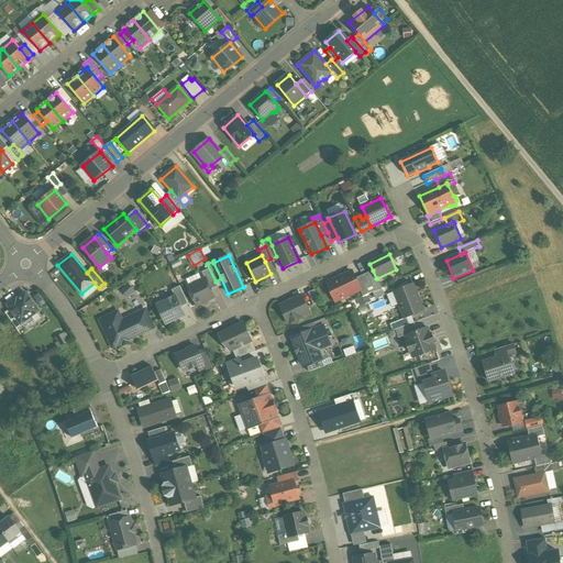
[(218,287),(209,269),(202,272),(206,279),(211,290),(218,287)]
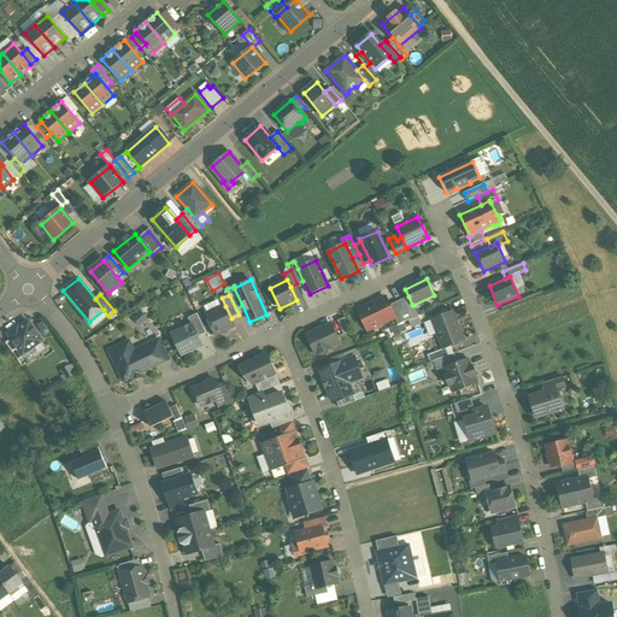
[(412,305),(409,297),(403,300),(411,319),(418,316),(413,305),(412,305)]
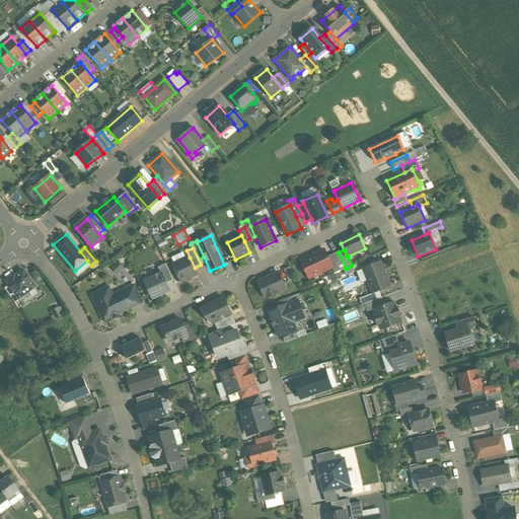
[(324,250),(302,262),(309,278),(331,268),(332,268),(327,257),(324,250)]
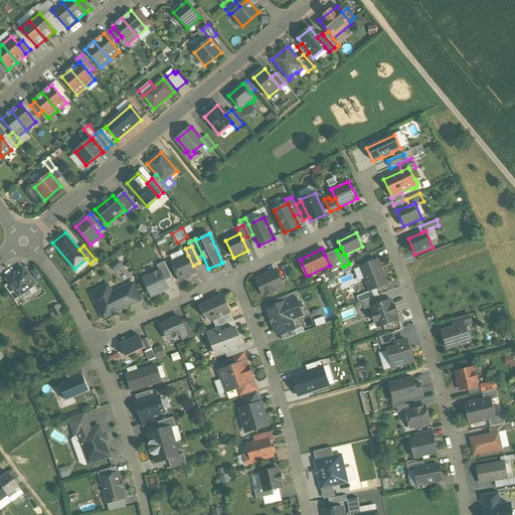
[(336,250),(325,255),(330,266),(329,266),(332,272),(343,267),(336,250)]
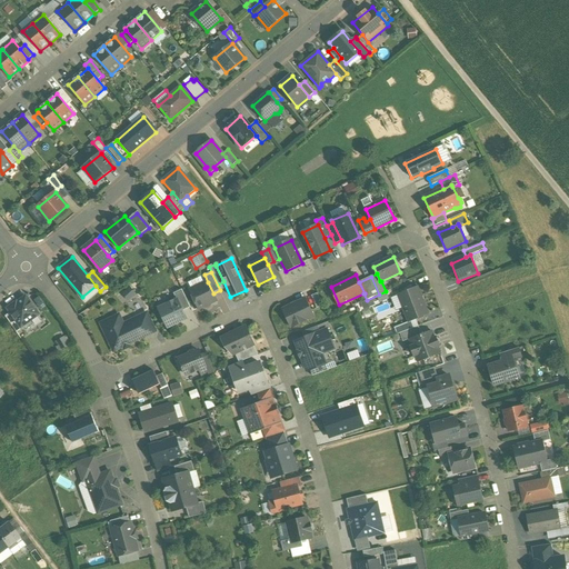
[(208,282),(190,291),(199,309),(217,300),(213,293),(208,282)]
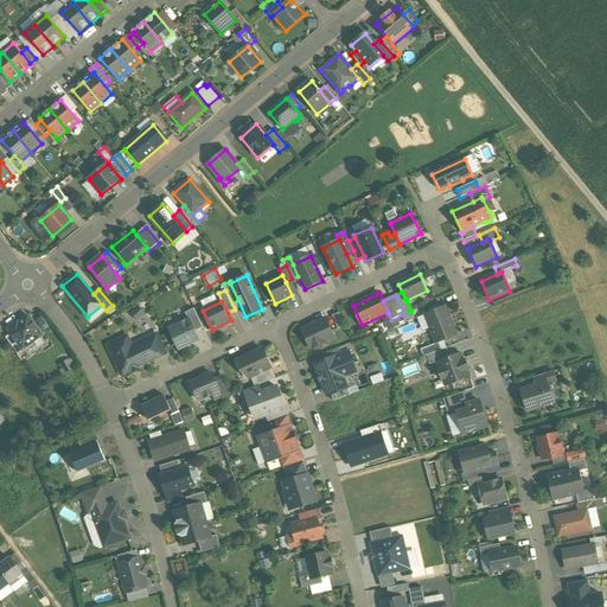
[(131,313),(136,320),(145,313),(139,306),(131,313)]
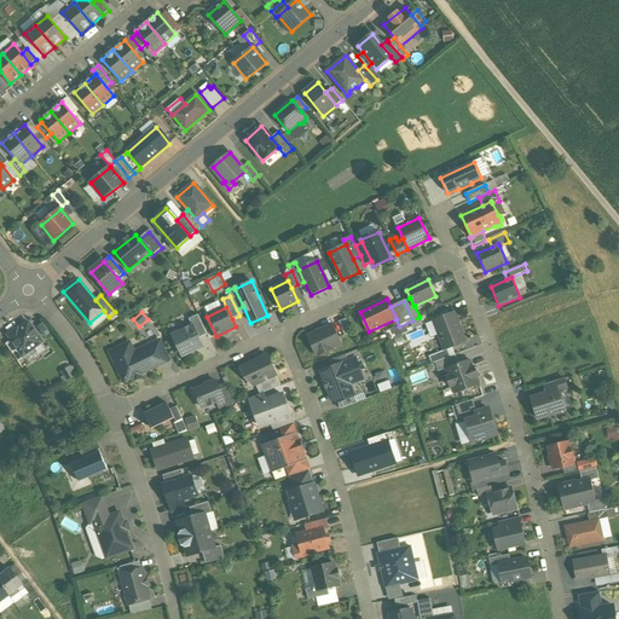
[(453,312),(433,320),(445,351),(466,342),(453,312)]
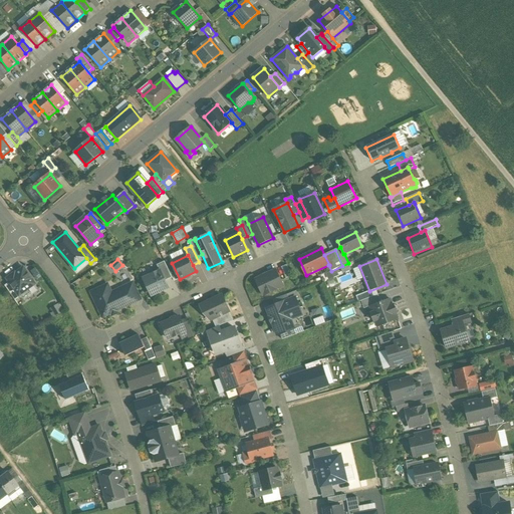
[(172,278),(165,261),(157,265),(158,268),(160,271),(165,281),(172,278)]
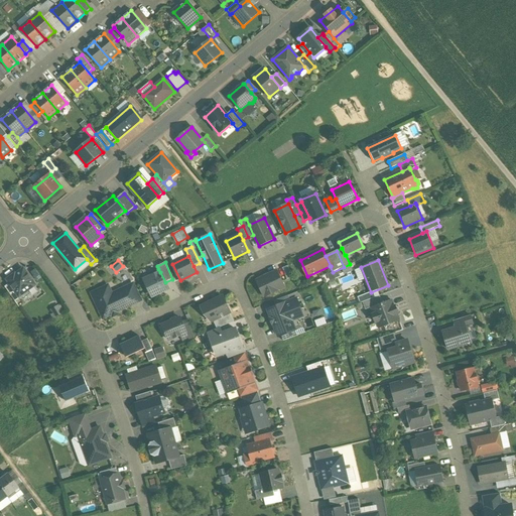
[(288,266),(282,268),(287,279),(292,277),(288,266)]
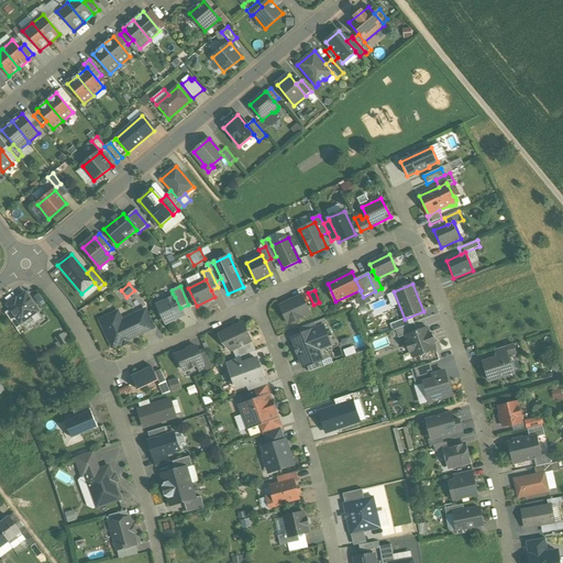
[(25,294),(17,300),(17,299),(8,306),(10,309),(21,324),(39,311),(25,294)]
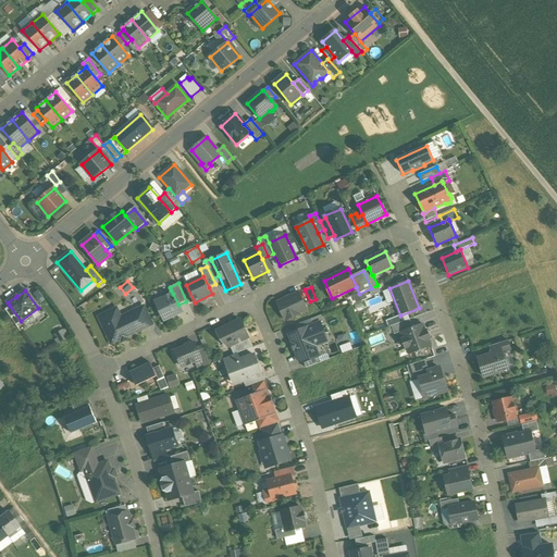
[(171,291),(160,296),(162,299),(173,294),(171,291)]
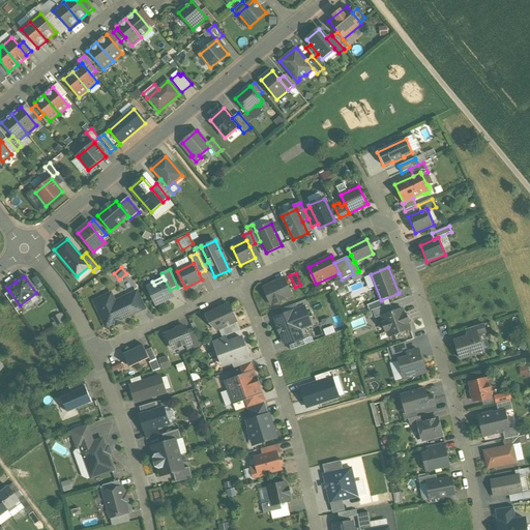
[(285,278),(263,288),(271,305),(293,295),(285,278)]
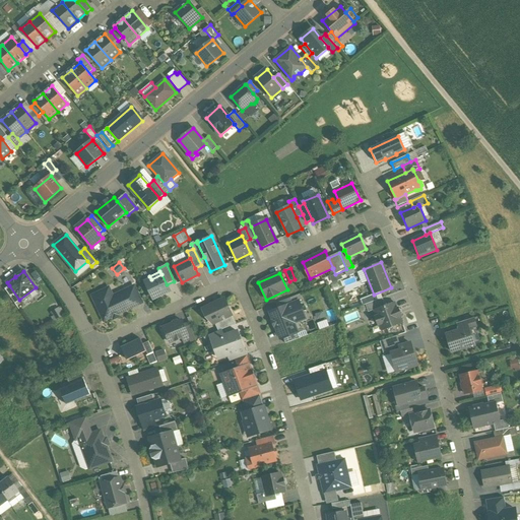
[(151,279),(145,282),(153,299),(170,290),(167,284),(161,274),(151,279)]
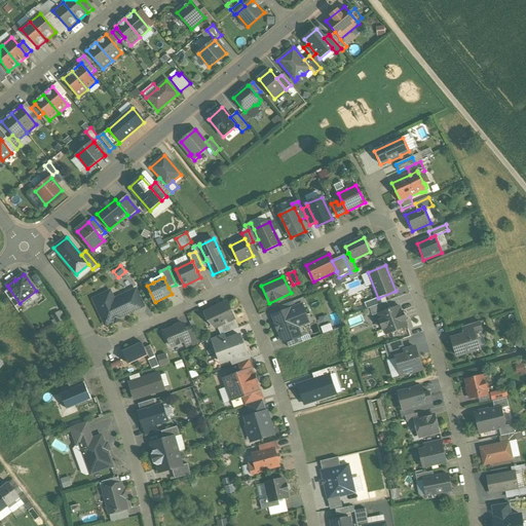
[(20,303),(9,289),(5,293),(15,307),(21,304),(20,303)]
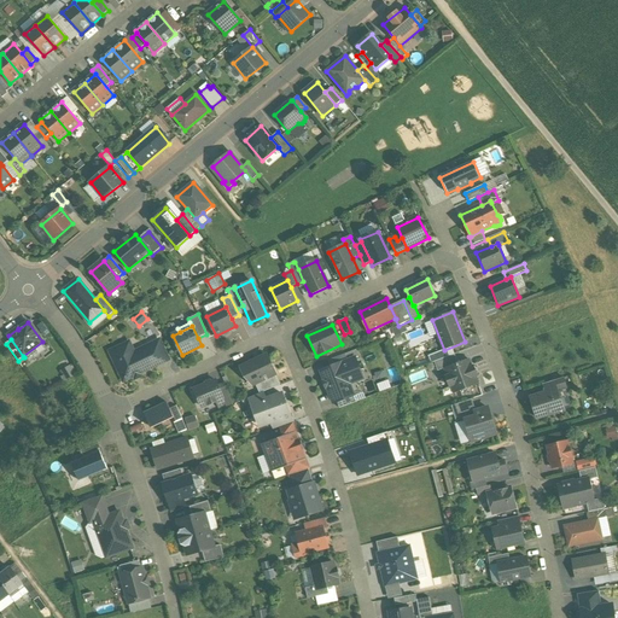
[(159,340),(149,345),(157,366),(169,360),(159,340)]
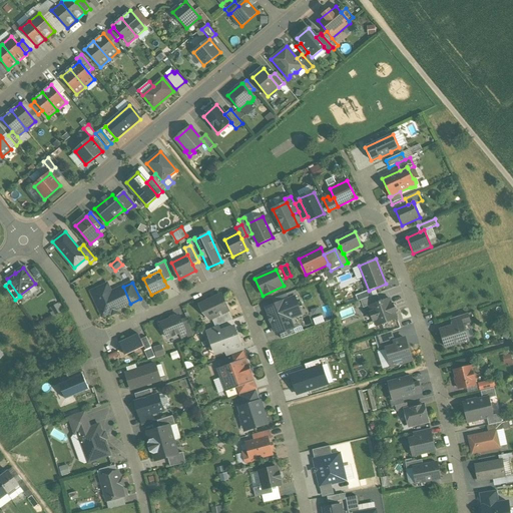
[(123,287),(110,294),(106,292),(103,287),(91,292),(102,317),(130,304),(123,287)]
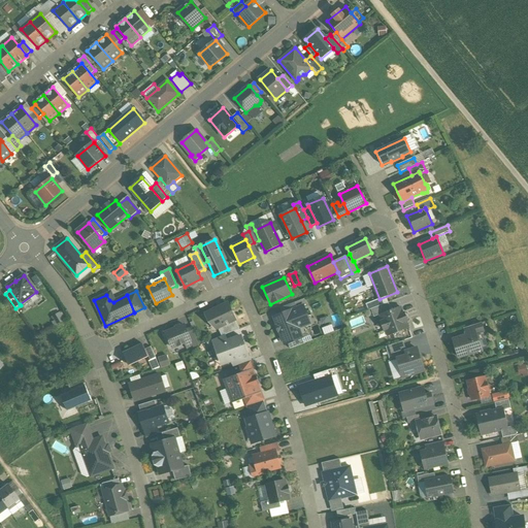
[(295,303),(281,308),(283,315),(297,308),(295,303)]
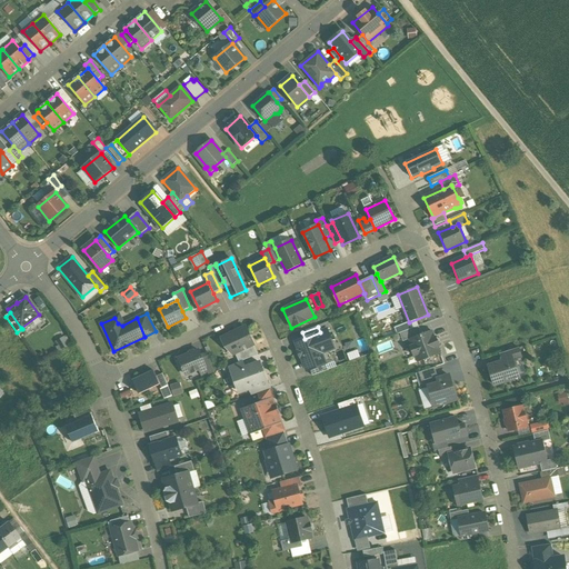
[(419,327),(400,333),(403,341),(410,339),(421,335),(419,327)]
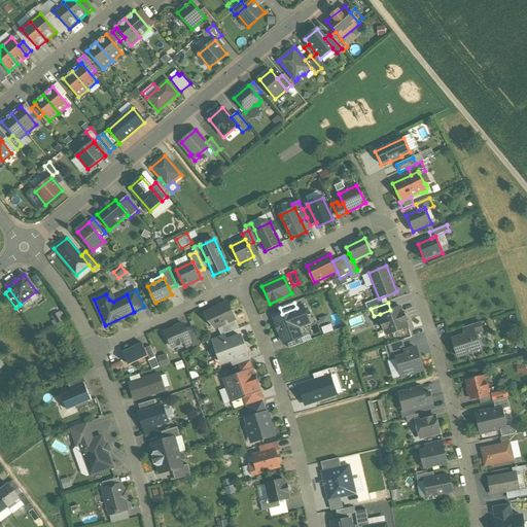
[(227,304),(209,312),(213,320),(216,328),(217,327),(234,319),(235,319),(227,304)]
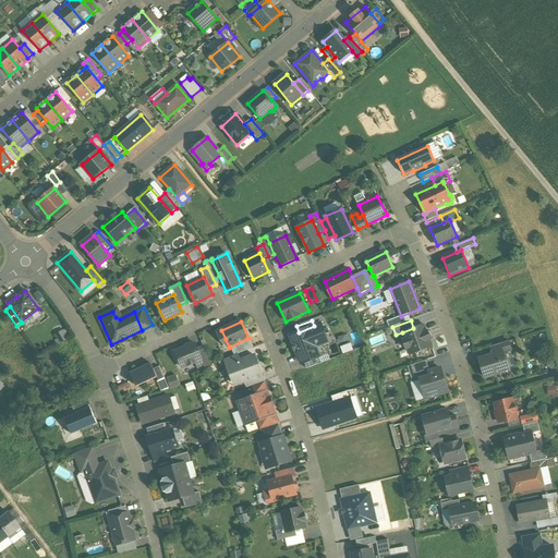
[(299,332),(290,336),(301,364),(304,363),(319,356),(315,347),(327,342),(320,324),(314,326),(299,332)]
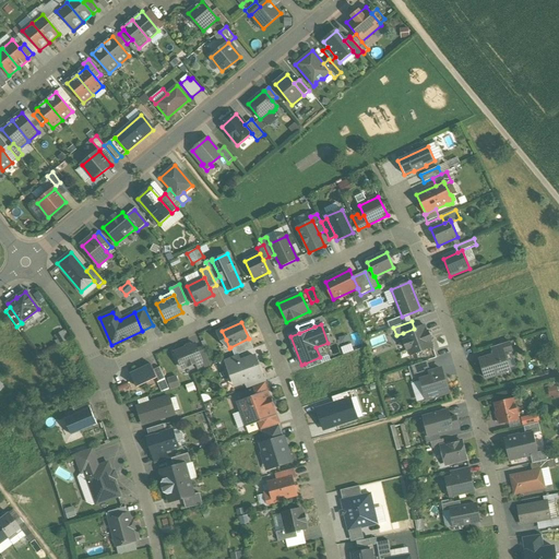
[(414,329),(403,333),(405,341),(403,342),(406,349),(408,348),(411,356),(432,348),(430,341),(432,340),(429,332),(427,332),(424,325),(414,329)]
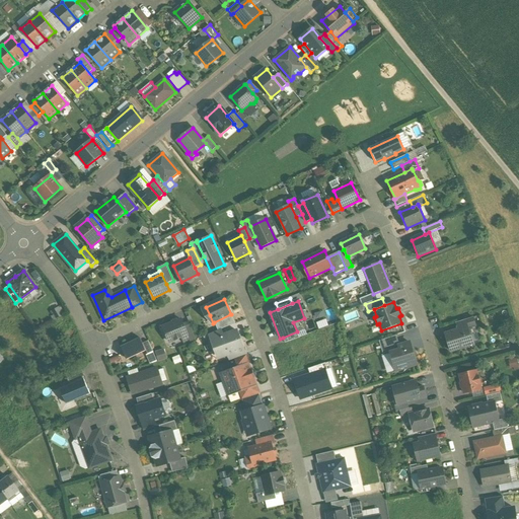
[(58,316),(66,312),(63,305),(55,309),(58,316)]
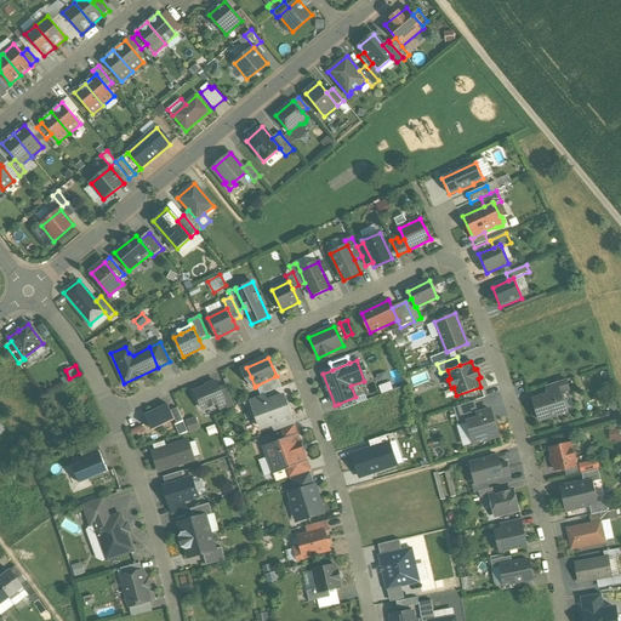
[(275,376),(256,386),(261,396),(265,394),(281,387),(275,376)]
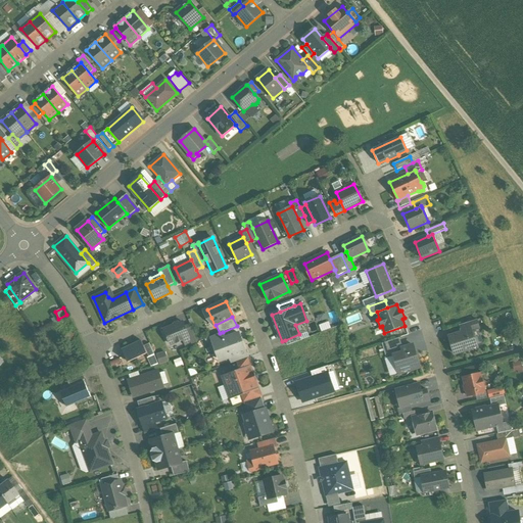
[(477,320),(460,326),(462,333),(471,330),(471,331),(479,328),(477,320)]
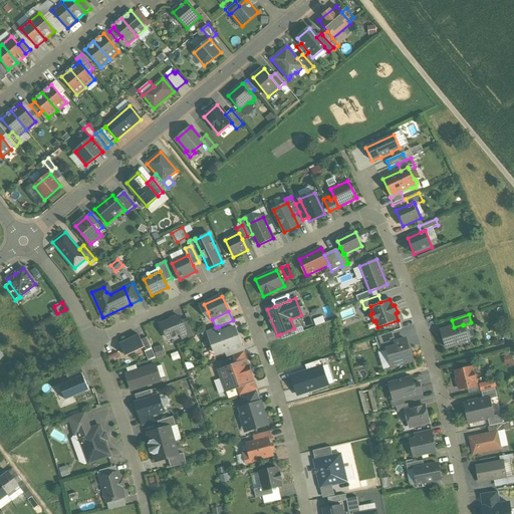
[(180,317),(162,324),(163,326),(162,328),(163,330),(165,331),(165,332),(165,333),(166,332),(168,339),(186,331),(180,317)]
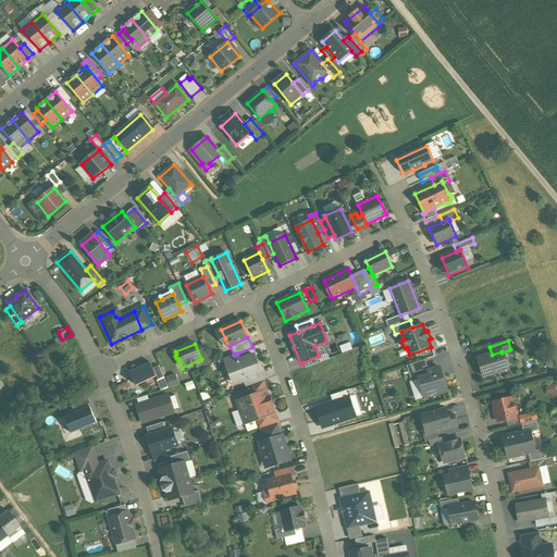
[(492,355),(479,359),(484,378),(507,370),(502,353),(502,351),(492,355)]
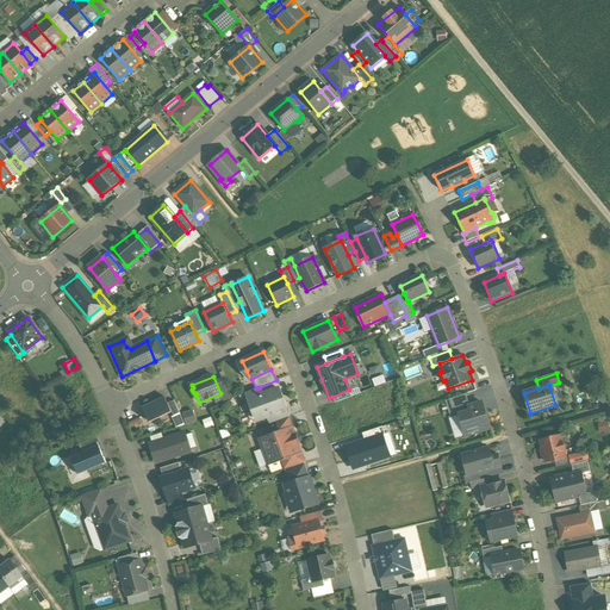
[(256,388),(247,393),(249,400),(262,396),(262,394),(260,387),(256,388)]
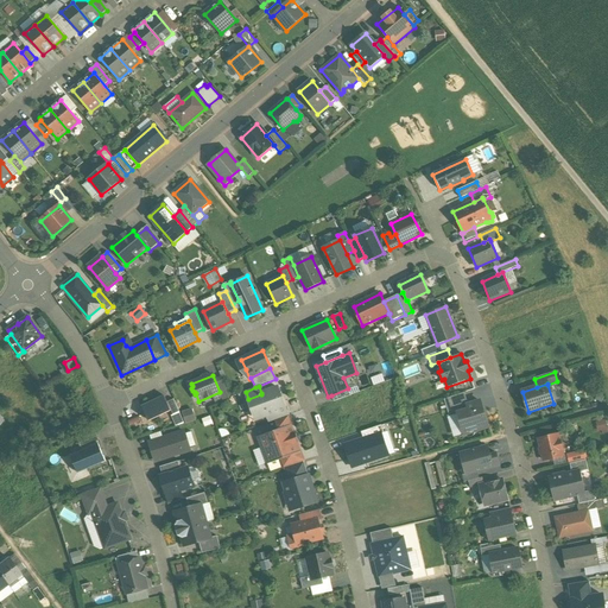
[(278,387),(261,393),(261,394),(248,399),(255,420),(266,416),(266,415),(285,407),(278,387)]
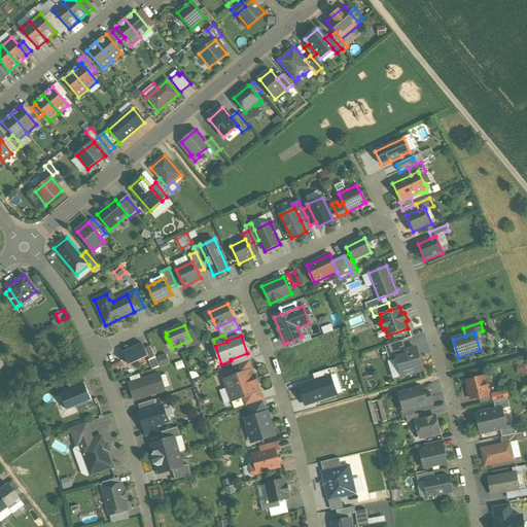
[(302,337),(287,343),(289,348),(304,343),(302,337)]
